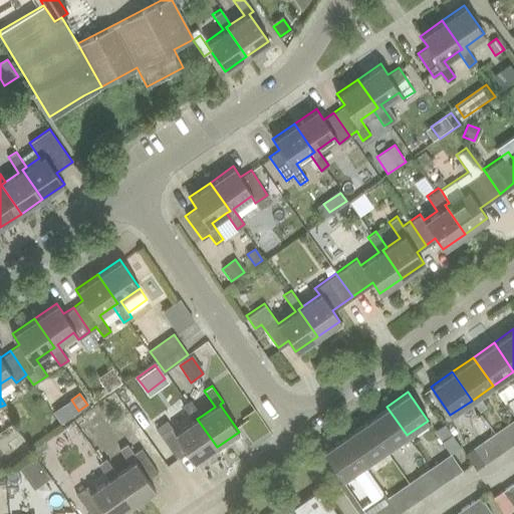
[(195,462),(217,447),(197,419),(202,416),(191,401),(183,406),(194,421),(176,434),(172,428),(161,436),(178,459),(188,452),(195,462)]
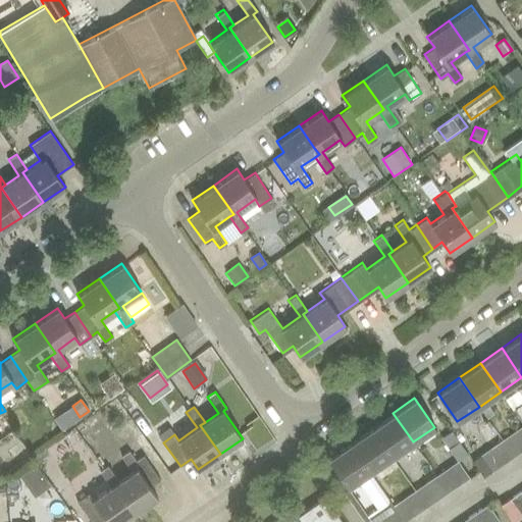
[(393,413),(371,427),(392,457),(413,441),(393,413)]
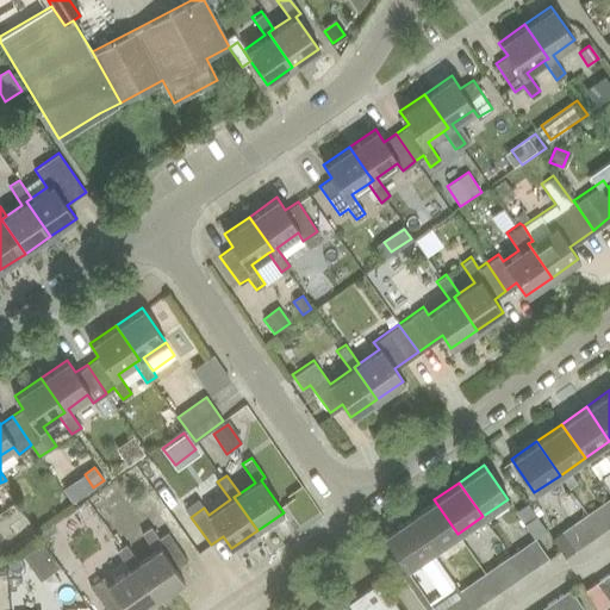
[(585,512),(598,533),(609,523),(609,496),(585,512)]
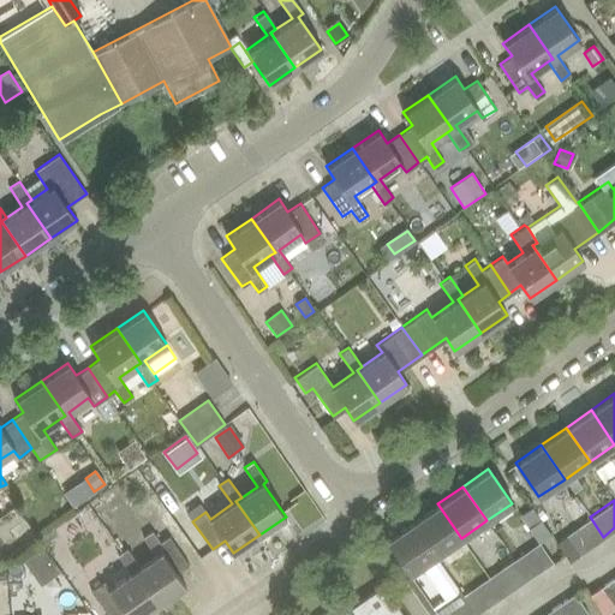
[(437,503),(412,520),(436,555),(461,538),(437,503)]
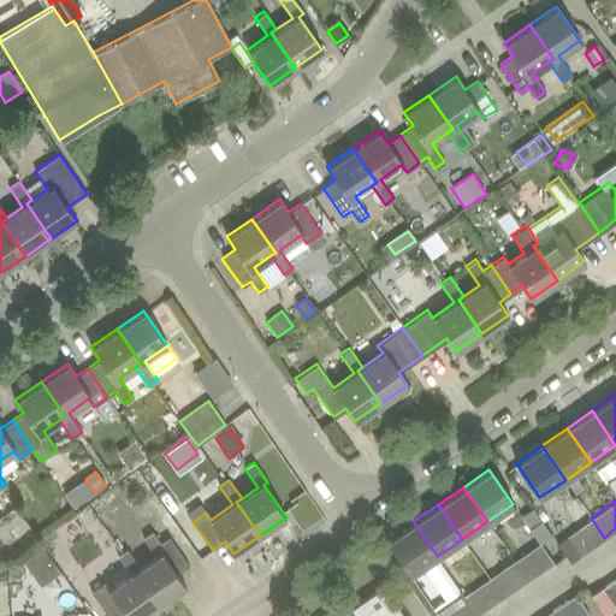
[(542,510),(537,514),(542,521),(542,522),(548,517),(542,510)]
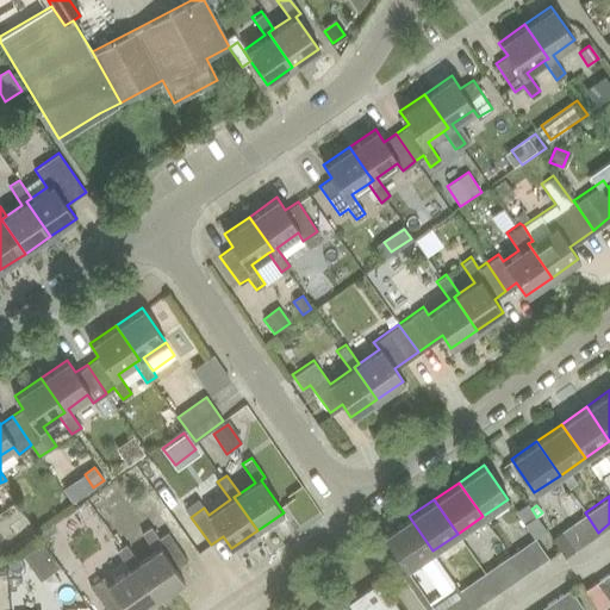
[(559,531),(573,551),(598,533),(585,512),(559,531)]
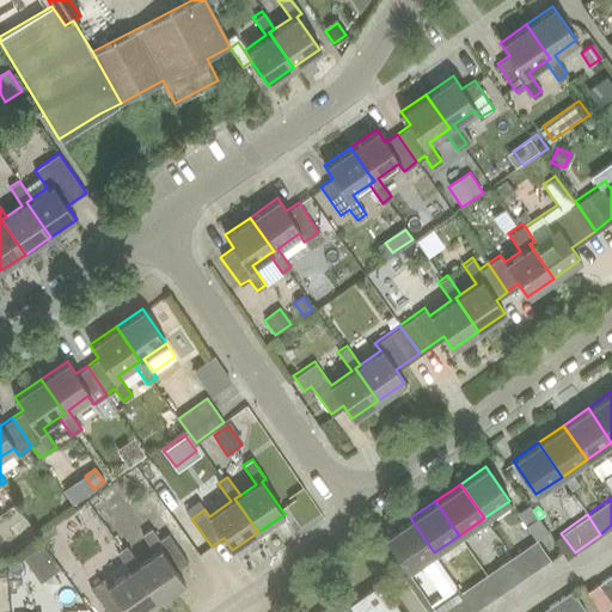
[(410,518),(385,536),(409,570),(418,563),(433,554),(434,552),(410,518)]
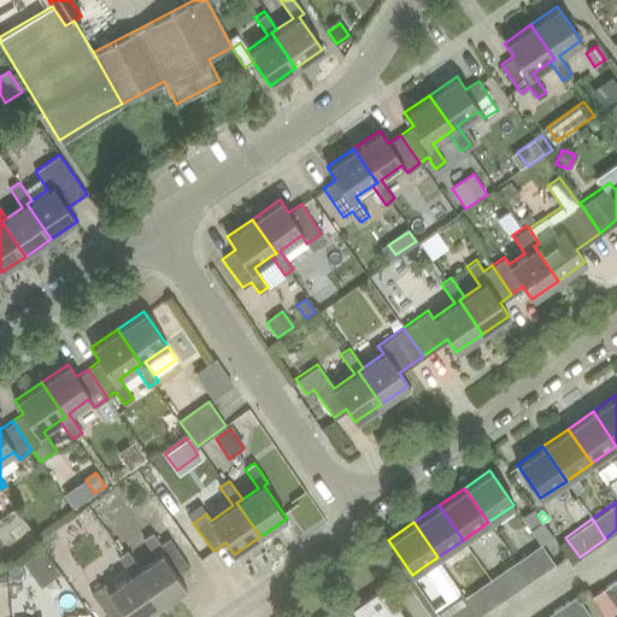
[(542,522),(529,530),(540,545),(541,544),(542,545),(553,536),(542,523),(542,522)]
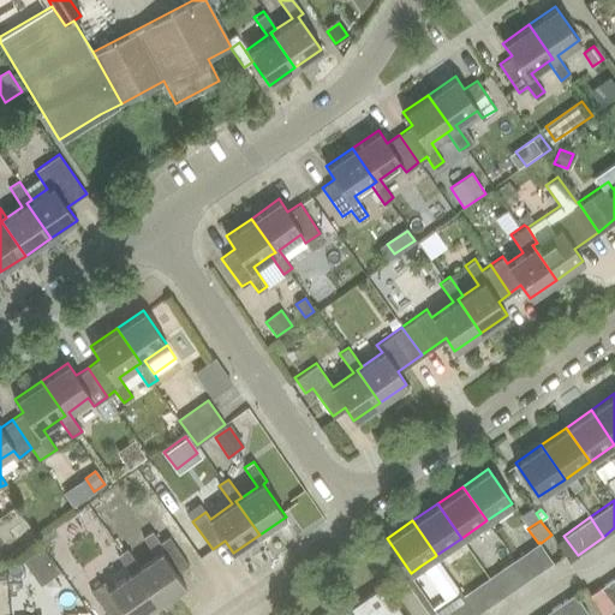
[(157,605),(185,586),(177,573),(189,565),(169,536),(160,543),(153,531),(143,537),(156,556),(139,568),(135,572),(157,605)]
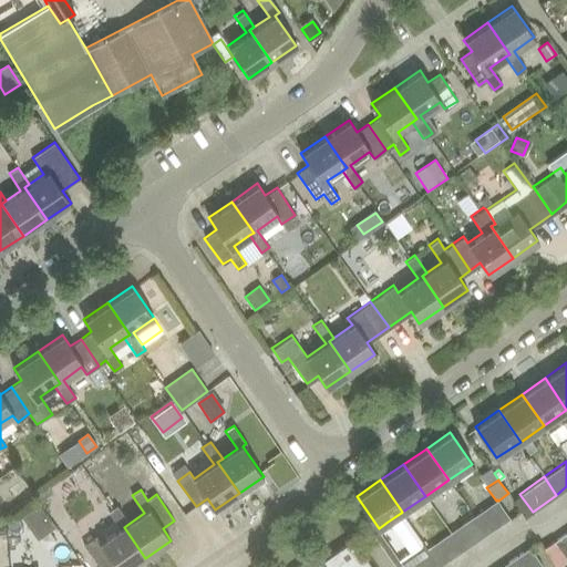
[(519,494),(512,498),(525,517),(533,512),(519,494)]
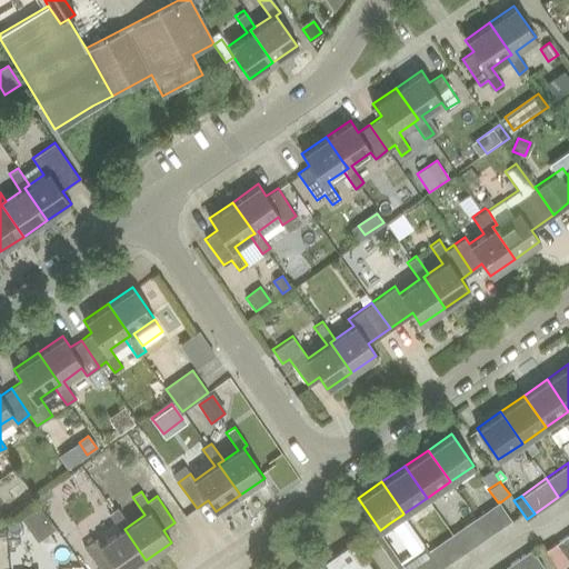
[(125,529),(129,526),(117,508),(109,513),(121,531),(101,545),(97,539),(85,547),(100,568),(108,568),(115,566),(117,568),(132,568),(146,560),(125,529)]
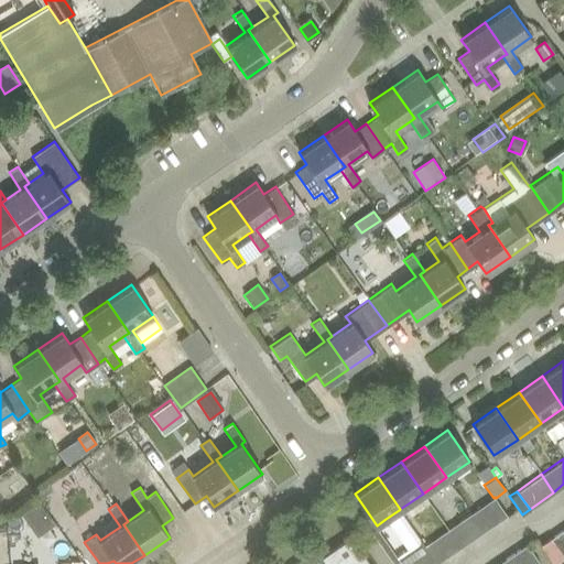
[(478,508),(470,513),(483,530),(490,525),(478,508)]
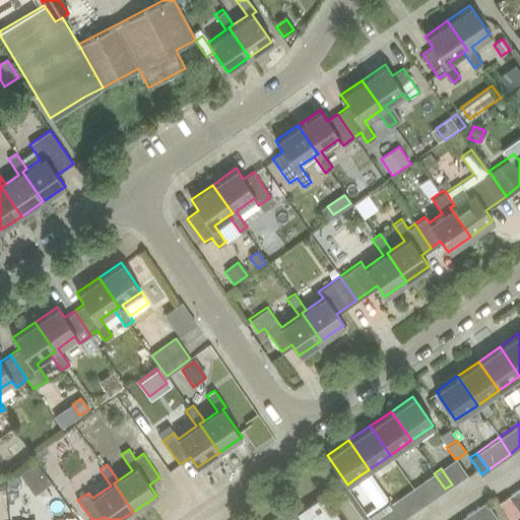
[(419,483),(412,488),(424,504),(431,499),(419,483)]
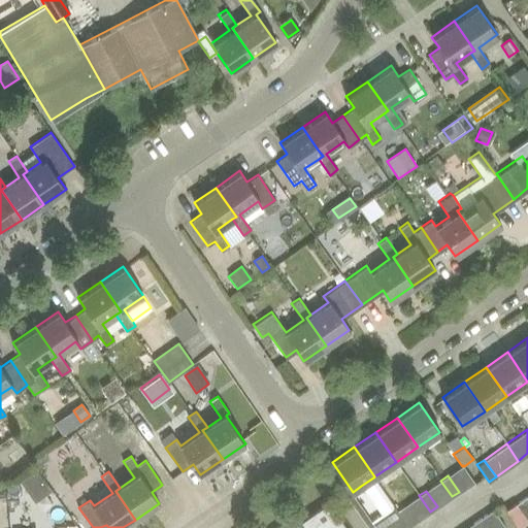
[(527,494),(515,504),(527,521),(527,520),(527,494)]
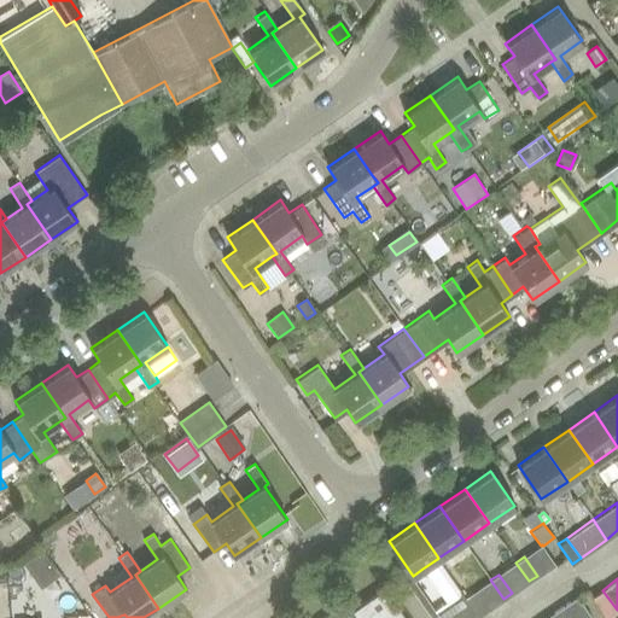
[(406,617),(385,588),(361,605),(355,596),(324,617),(406,617)]
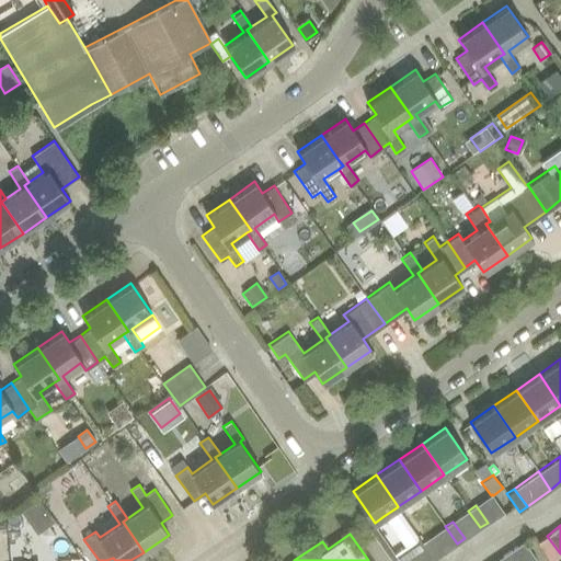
[(430,537),(422,542),(434,559),(442,554),(430,537)]
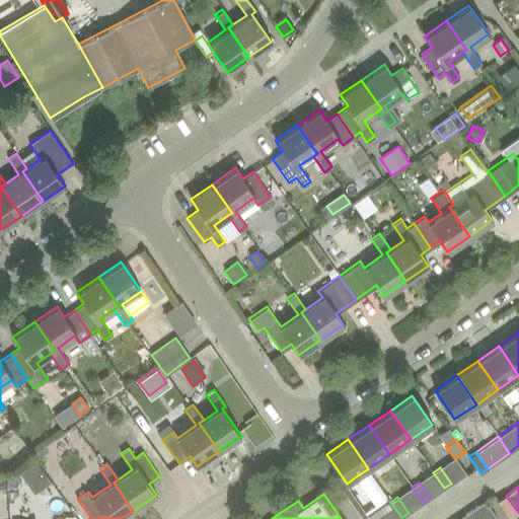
[(375,508),(367,513),(369,516),(370,518),(398,518),(401,517),(390,502),(388,498),(387,499),(376,507),(375,508)]
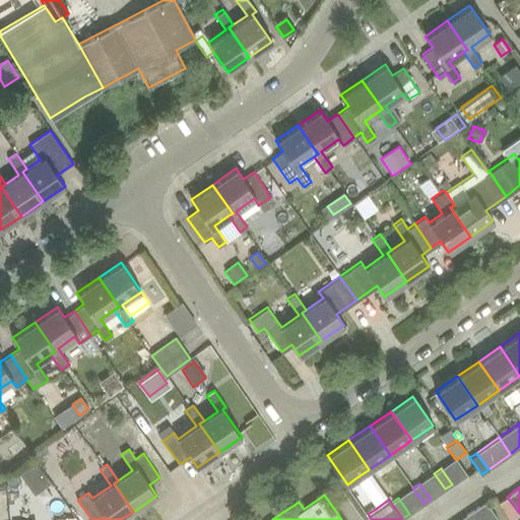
[(463,517),(464,519),(509,519),(497,502),(488,508),(483,502),(463,517)]
